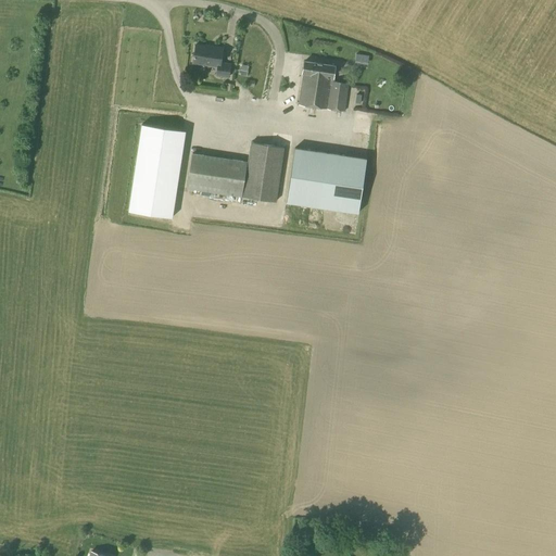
[(228,77),(230,65),(220,63),(224,50),(197,45),(193,63),(217,67),(216,75),(228,77)]
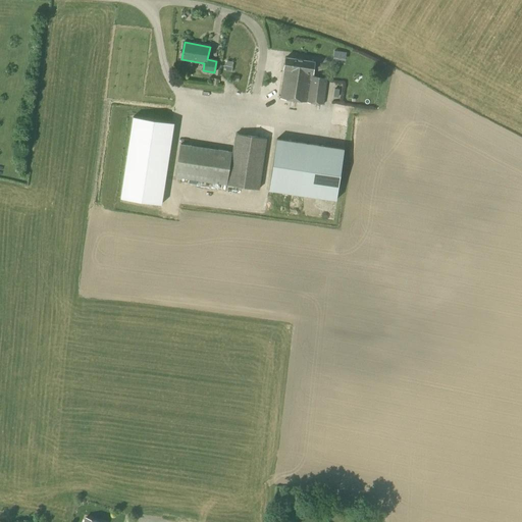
[(323,105),(327,79),(313,76),(314,72),(312,72),(314,62),(285,57),(283,68),(284,69),(280,99),(323,105)]
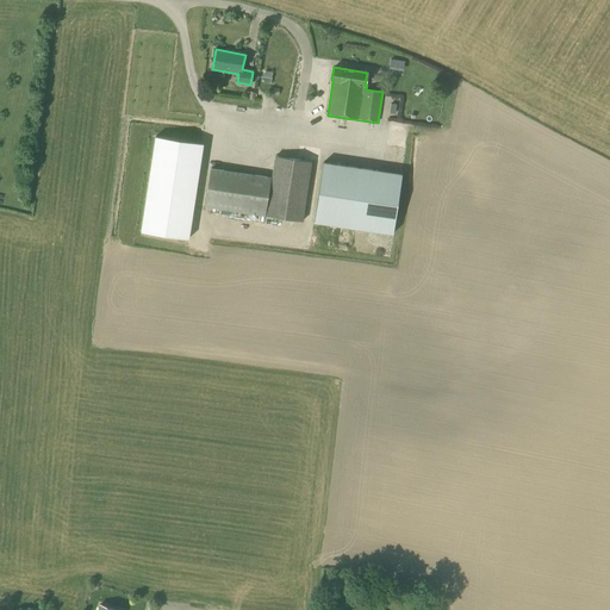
[(271,85),(273,73),(266,72),(265,73),(263,73),(261,81),(263,81),(263,83),(271,85)]
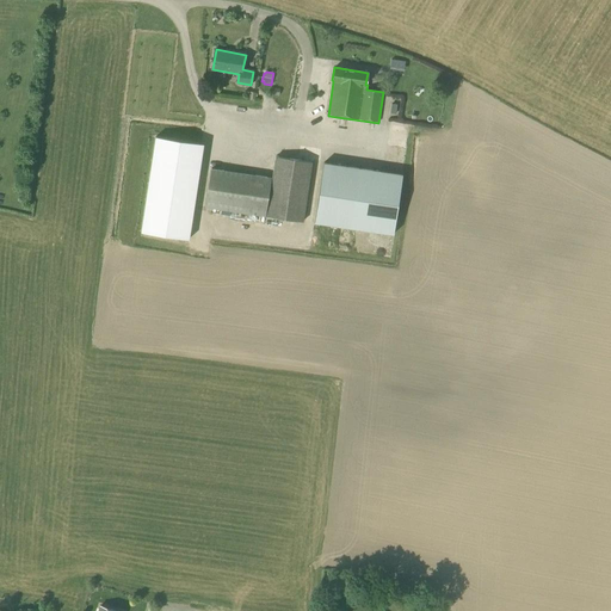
[(322,104),(310,107),(313,113),(325,110),(322,104)]
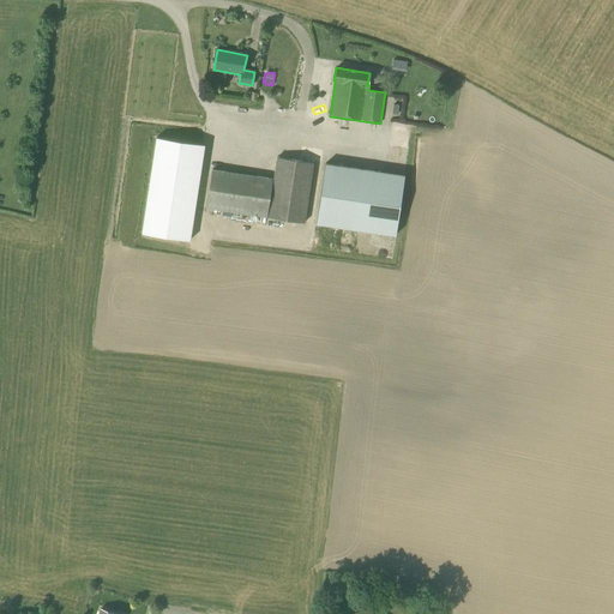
[(190,241),(204,145),(156,138),(142,234),(190,241)]
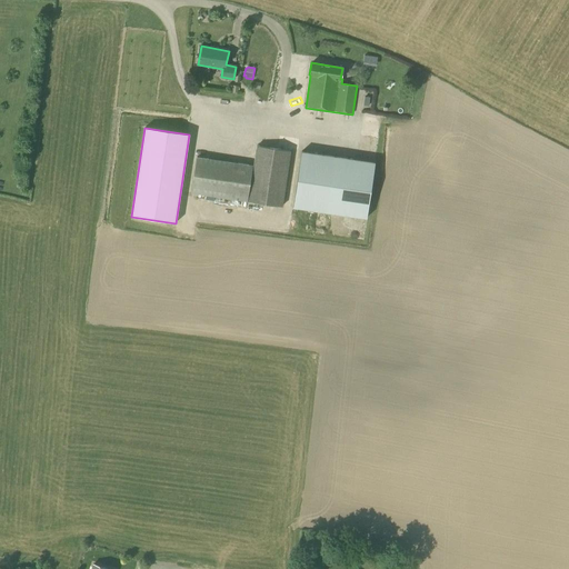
[(282,207),(290,151),(256,145),(252,166),(197,158),(191,192),(248,201),(282,207)]
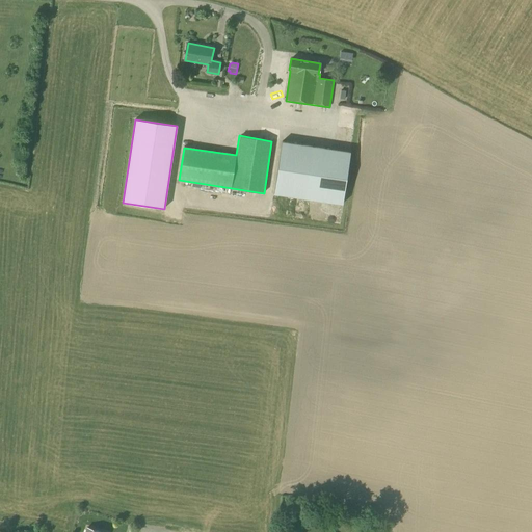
[(282,142),(274,194),(342,205),(350,154),(282,142)]
